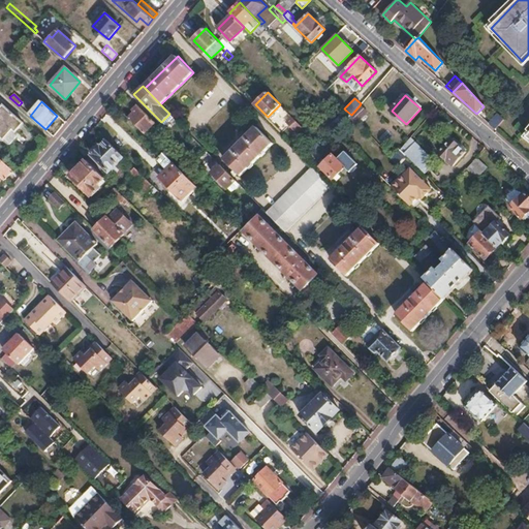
[(3,105),(0,109),(0,136),(3,141),(12,130),(16,132),(24,124),(3,105)]
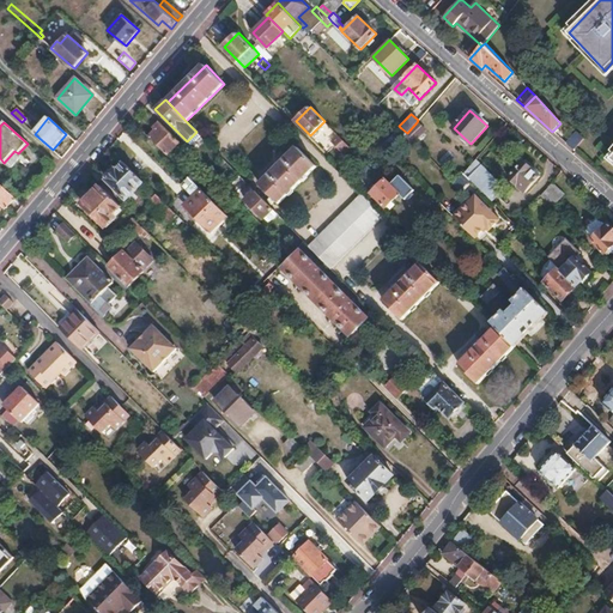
[(156,131),(149,138),(167,156),(180,144),(158,122),(153,128),(156,131)]
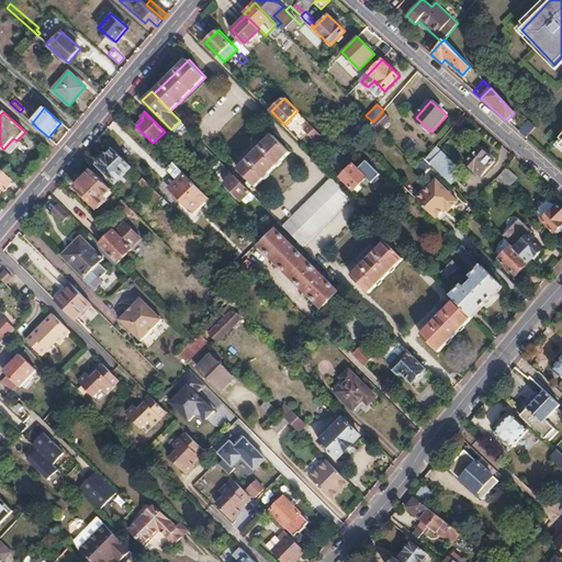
[(382,112),(373,122),(381,131),(391,120),(382,112)]
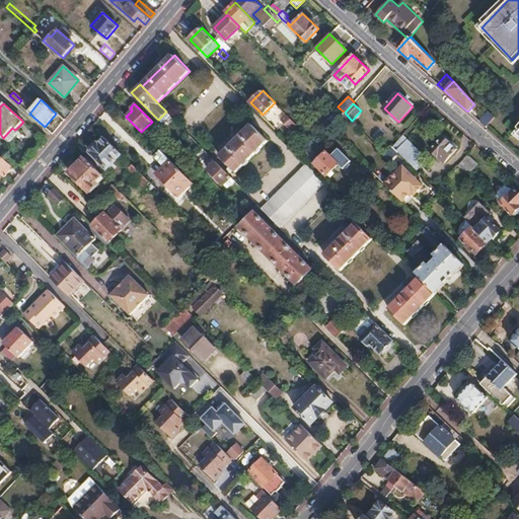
[(340,108),(329,118),(335,122),(345,113),(340,108)]
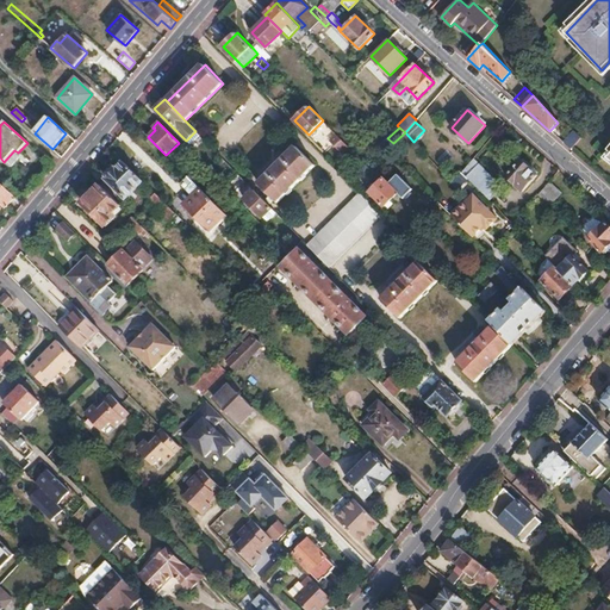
[(574,131),(564,143),(571,150),(582,137),(574,131)]
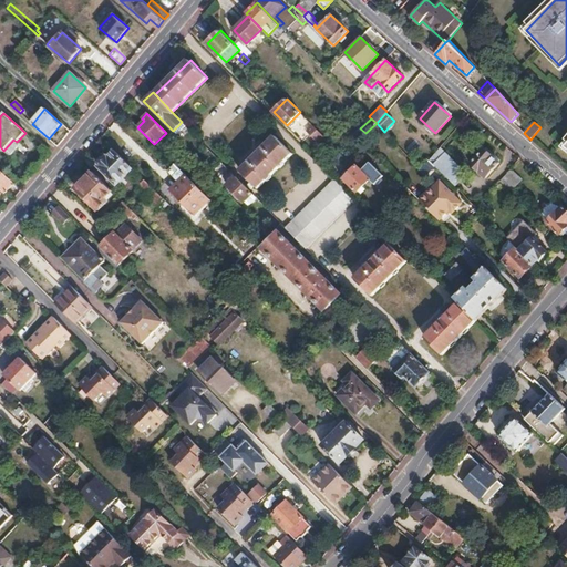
[(316,127),(312,124),(307,130),(318,140),(322,135),(316,127)]
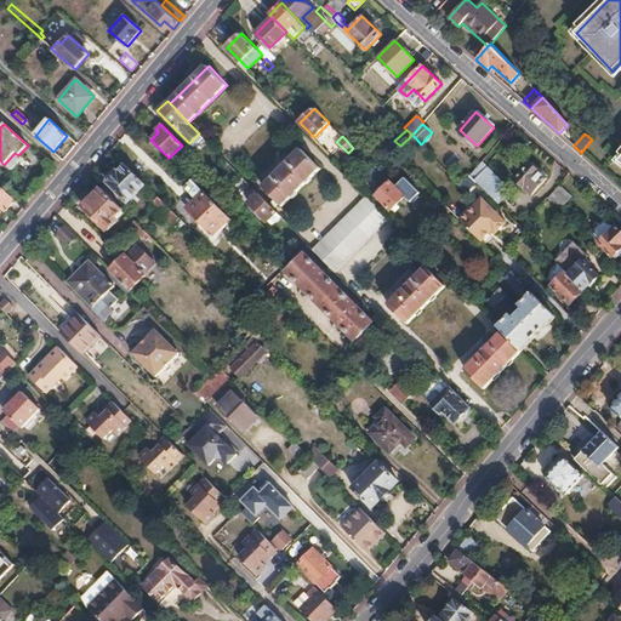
[(302,149),(263,187),(283,206),(322,167),(302,149)]
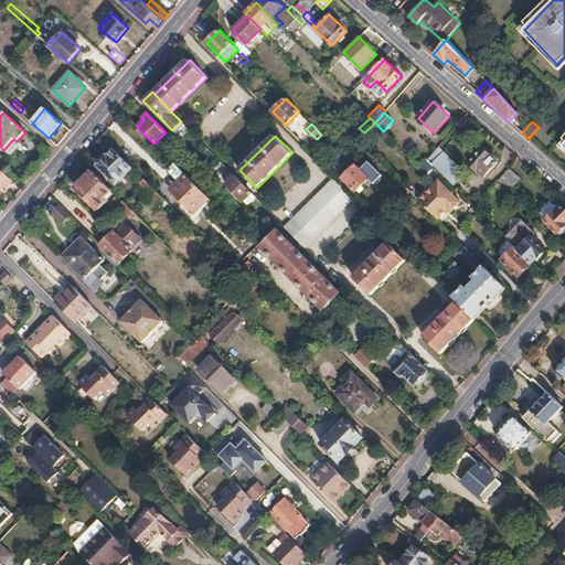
[(438,147),(427,159),(439,171),(452,185),(465,173),(438,147)]
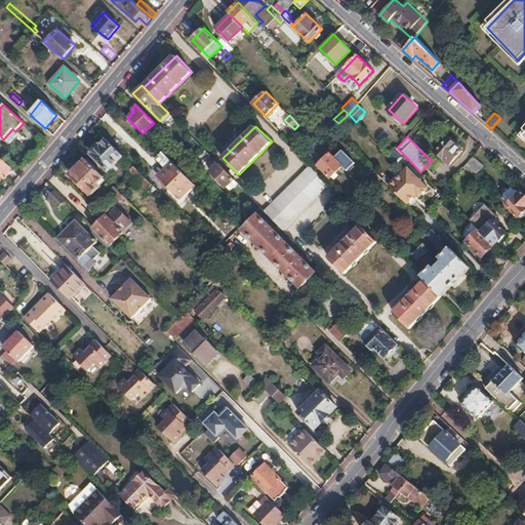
[(448,138),(436,152),(450,165),(463,151),(448,138)]
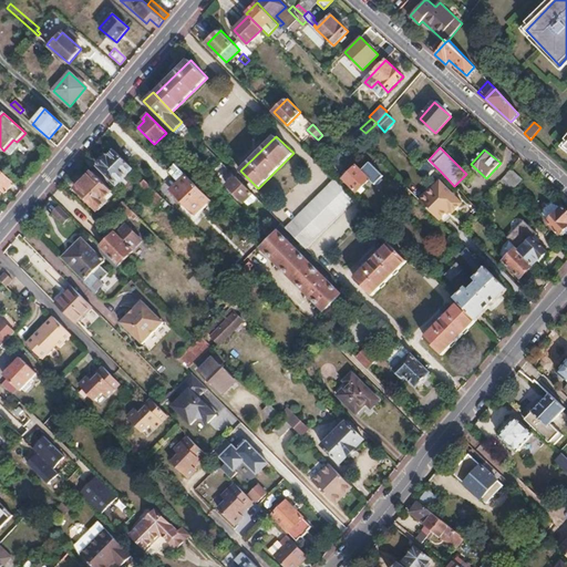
[(101,167),(94,173),(105,184),(111,178),(117,185),(134,168),(115,151),(109,157),(107,156),(100,163),(101,165),(100,166),(101,167)]
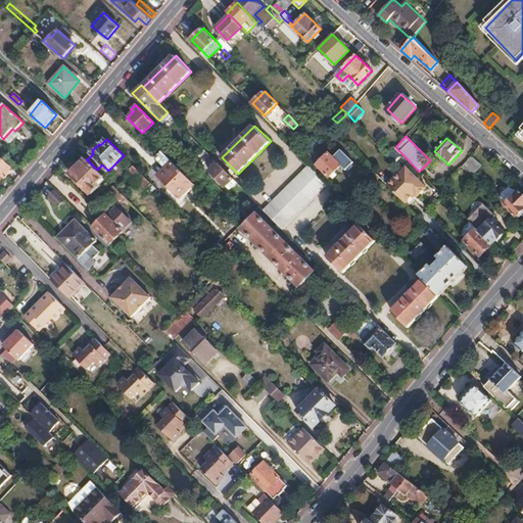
[(395,147),(388,155),(398,165),(407,158),(395,147)]
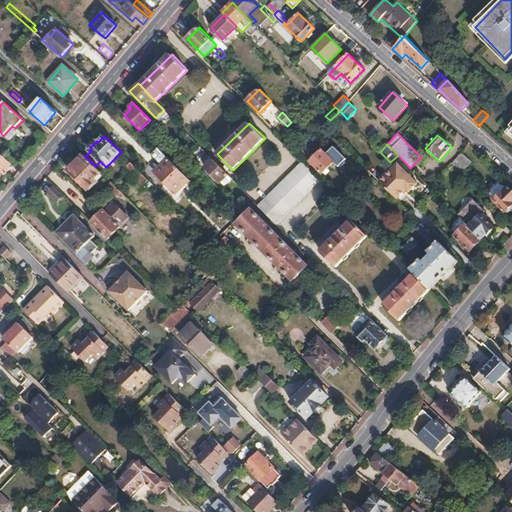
[(201,147),(198,150),(203,155),(206,153),(201,147)]
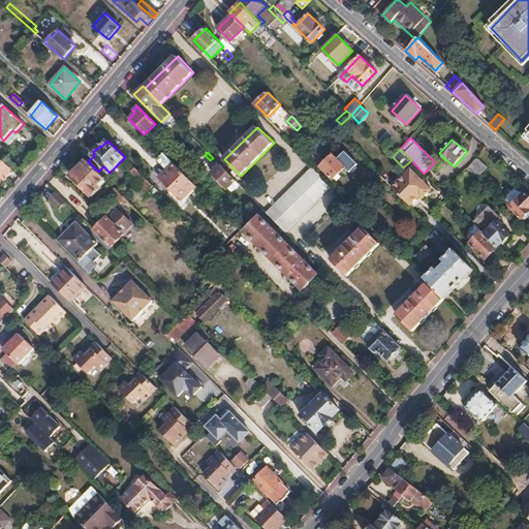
[(333,154),(321,166),(333,179),(345,166),(333,154)]
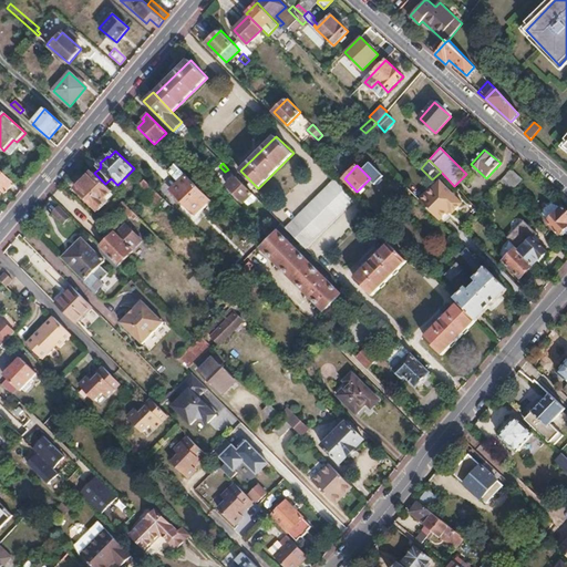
[(0,189),(4,194),(14,183),(0,169),(0,189)]
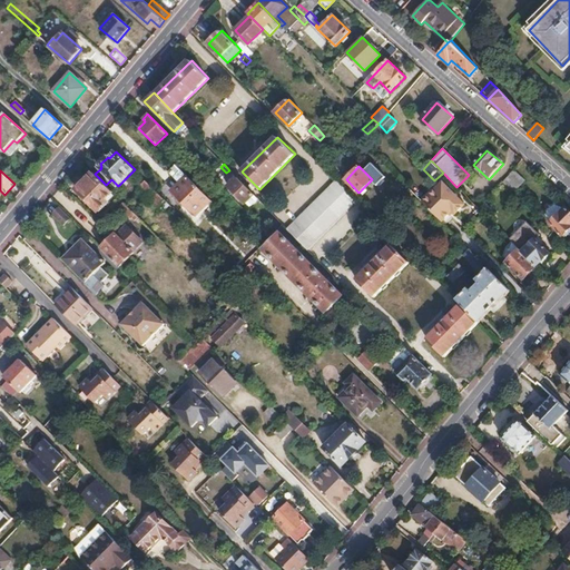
[(183,172),(176,179),(183,186),(176,193),(196,212),(209,198),(183,172)]
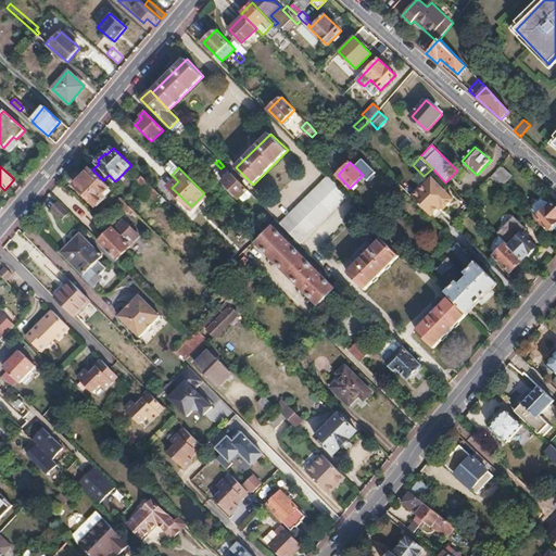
[(91,168),(75,185),(97,207),(106,198),(103,194),(111,188),(103,180),(92,169),(91,168)]
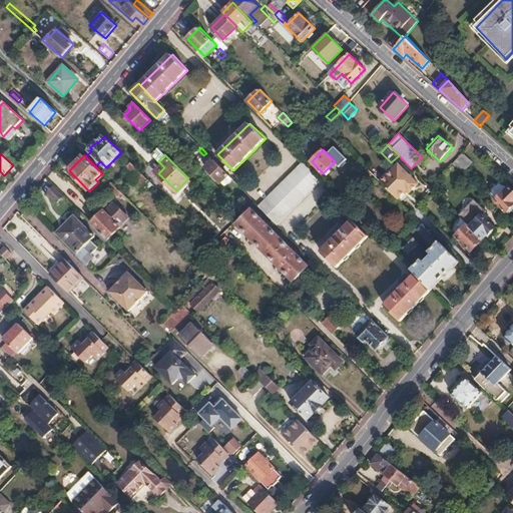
[(462,155),(453,164),(462,173),(471,163),(462,155)]
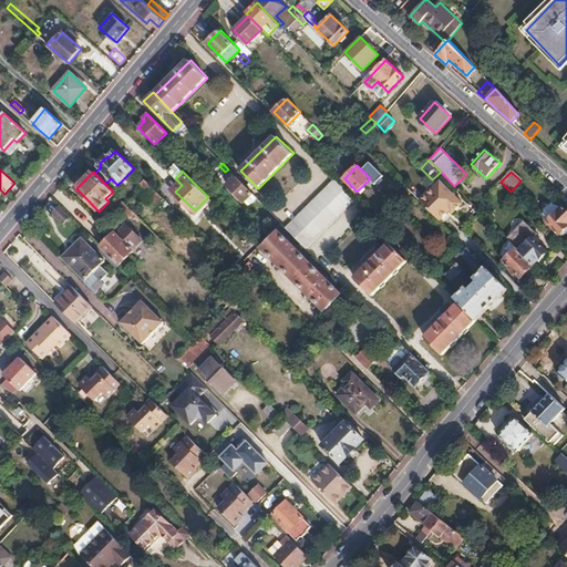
[(236,177),(227,186),(245,203),(254,194),(253,194),(236,177)]
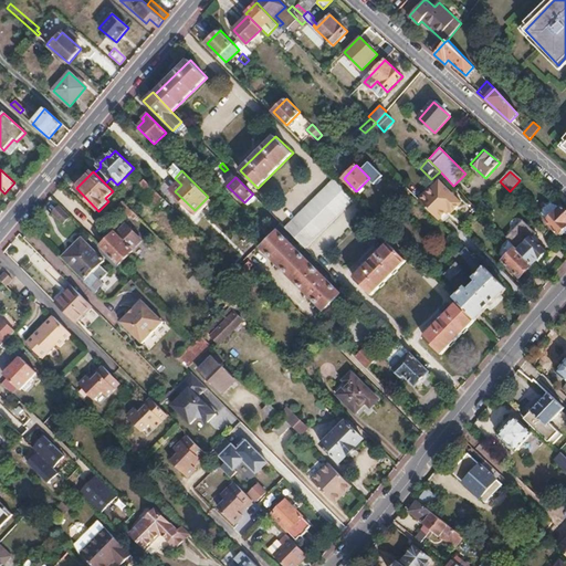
[(335,178),(285,227),(295,238),(345,188),(335,178)]
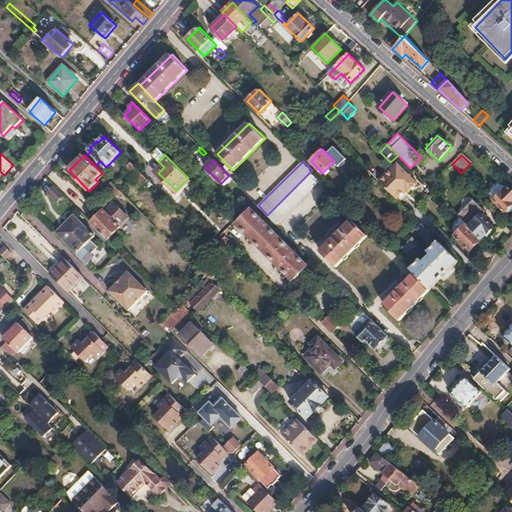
[(132,163),(127,168),(148,189),(153,184),(132,163)]
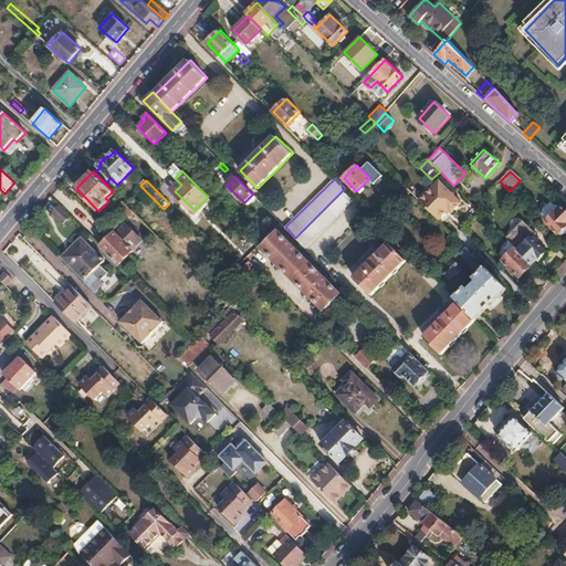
[(439,180),(419,200),(439,220),(449,210),(451,212),(461,202),(439,180)]
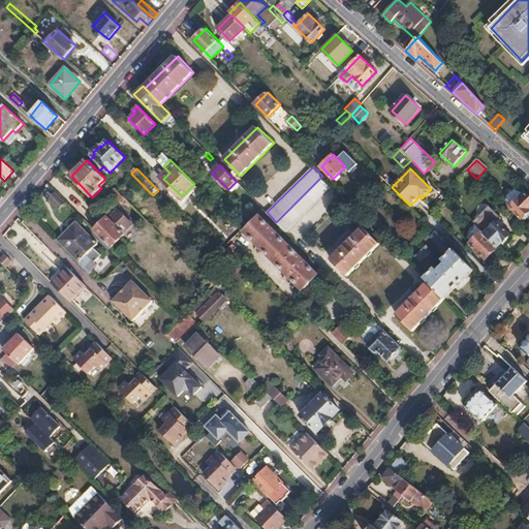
[(322,176),(276,222),(285,231),(332,185),(322,176)]
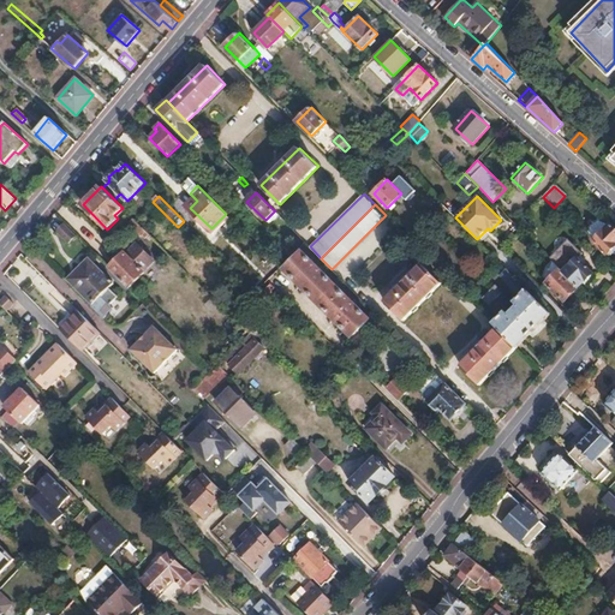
[(133,218),(129,222),(135,228),(139,225),(133,218)]
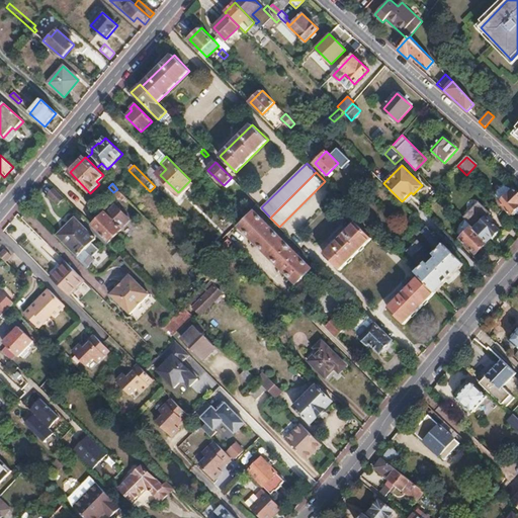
[(440,183),(435,189),(439,193),(445,199),(450,193),(440,183)]
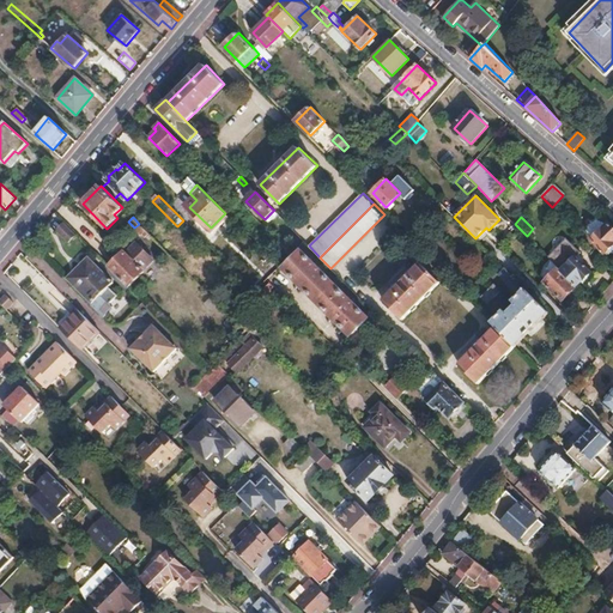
[(583,231),(592,240),(606,226),(598,218),(583,231)]
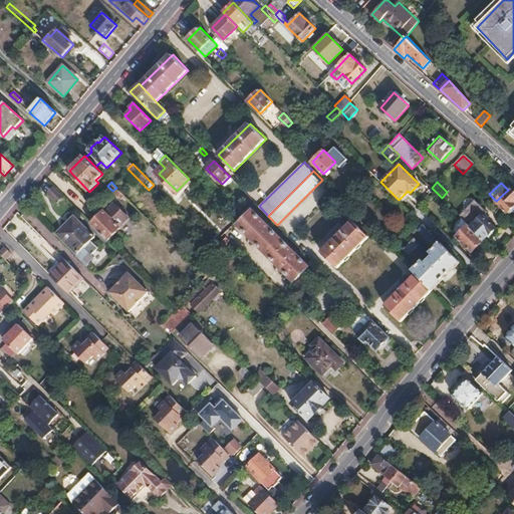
[(53,186),(47,192),(58,203),(64,197),(53,186)]
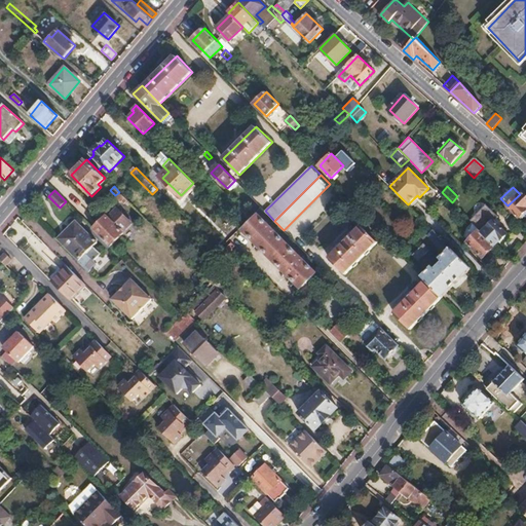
[(119,192),(115,195),(121,201),(124,197),(119,192)]
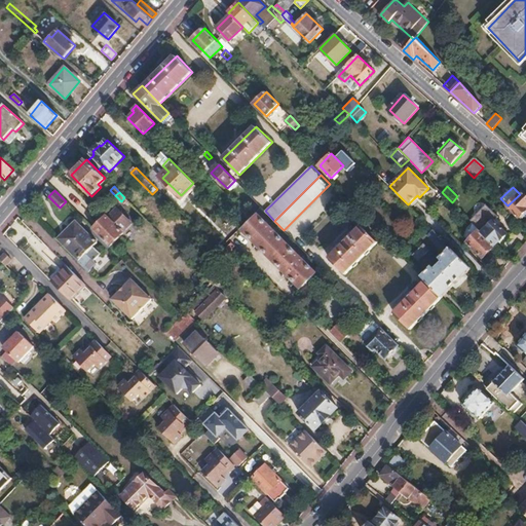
[(520,194),(508,205),(510,208),(517,216),(520,218),(525,212),(525,195),(522,192),(520,194)]
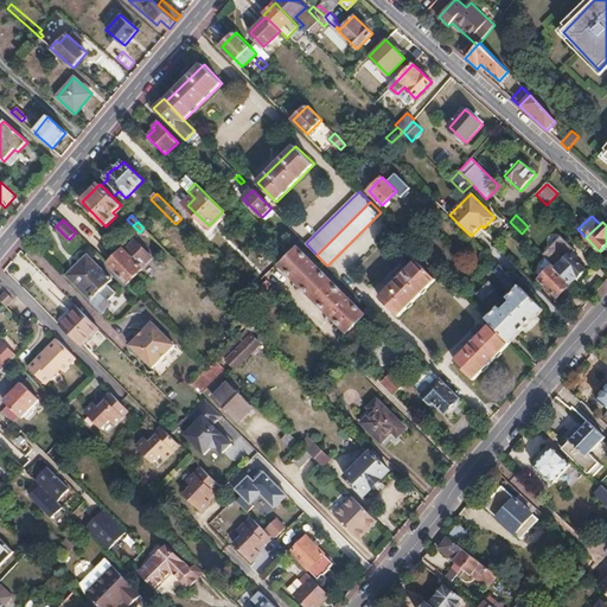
[(404,223),(397,229),(402,234),(409,228),(404,223)]
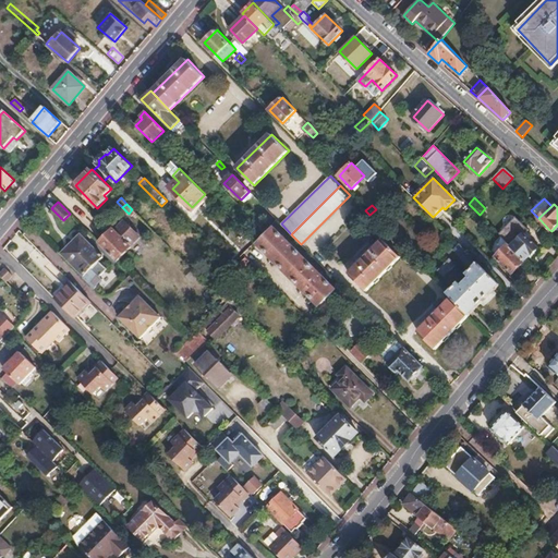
[(443,207),(433,217),(434,218),(445,209),(443,207)]
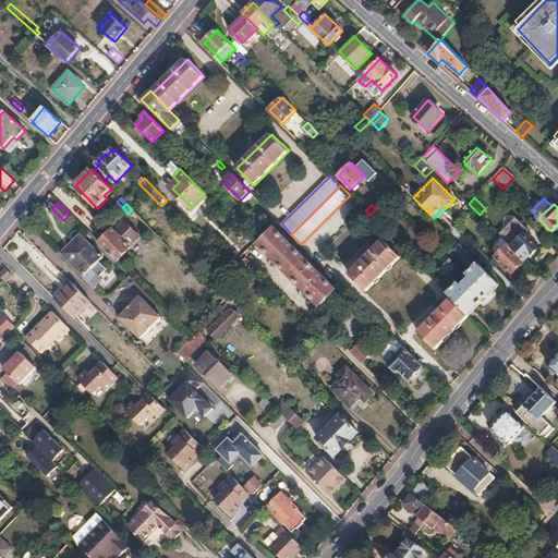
[(514,218),(498,234),(501,237),(509,244),(525,261),(537,249),(524,234),(528,231),(514,218)]
